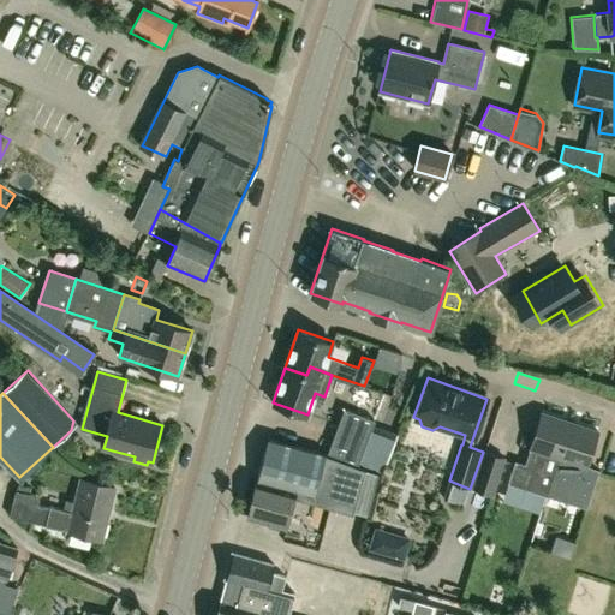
[(479,446),(495,448),(503,404),(488,400),(479,446)]
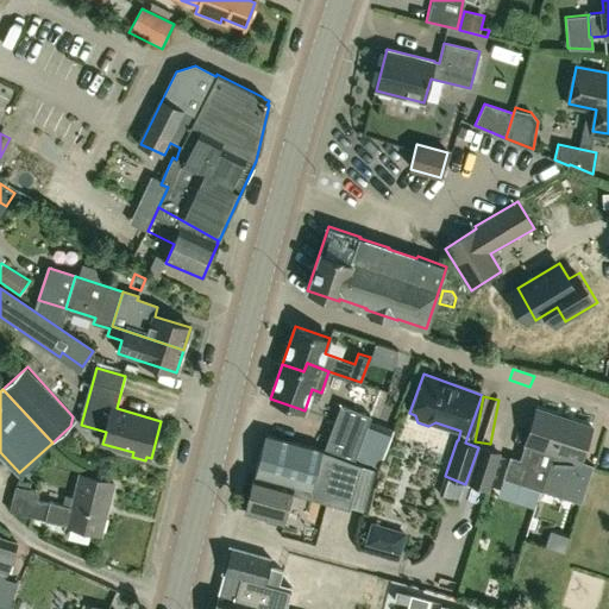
[(355,459),(369,421),(371,415),(341,405),(325,447),(355,459)]
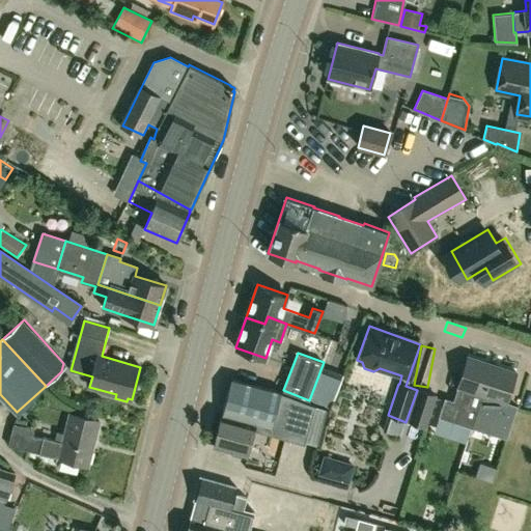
[(444,399),(439,417),(454,422),(456,415),(474,421),(492,365),(468,357),(458,387),(453,402),(444,399)]
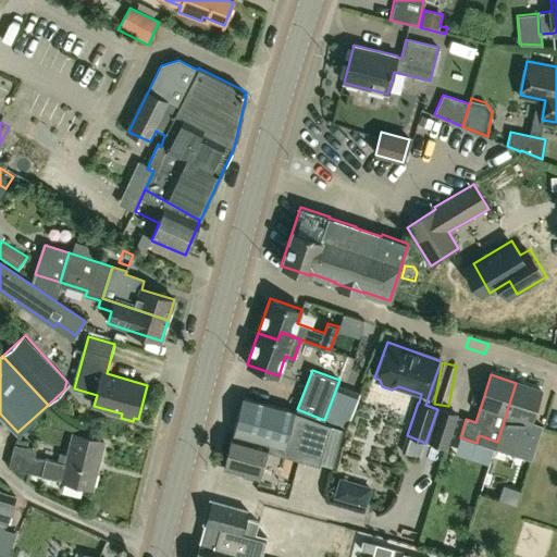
[(542,391),(516,383),(497,442),(494,449),(531,460),(543,426),(531,423),(542,391)]
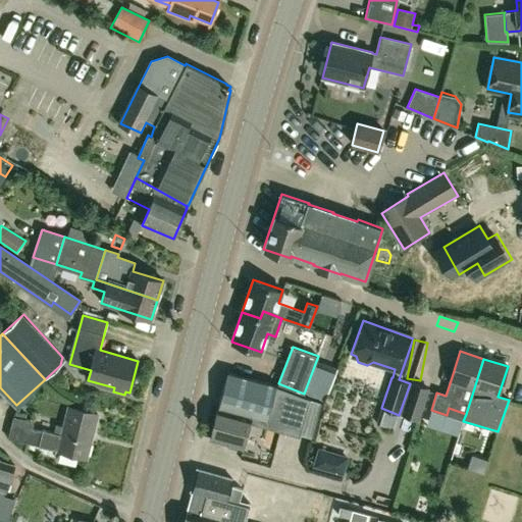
[(316,361),(304,394),(310,396),(324,401),(336,368),(316,361)]
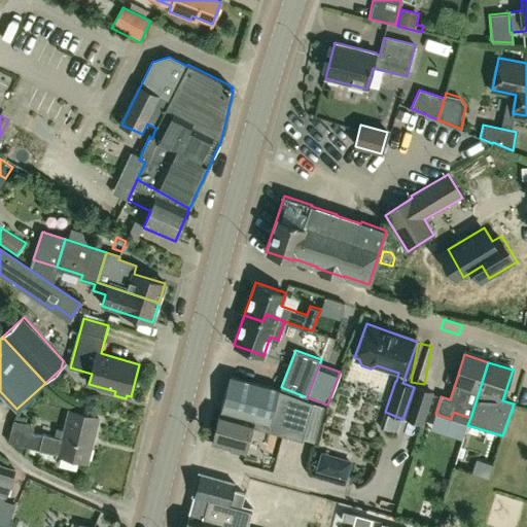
[(303,437),(313,400),(280,389),(230,376),(212,444),(244,452),(251,425),(258,427),(259,423),(269,425),(268,428),(303,437)]
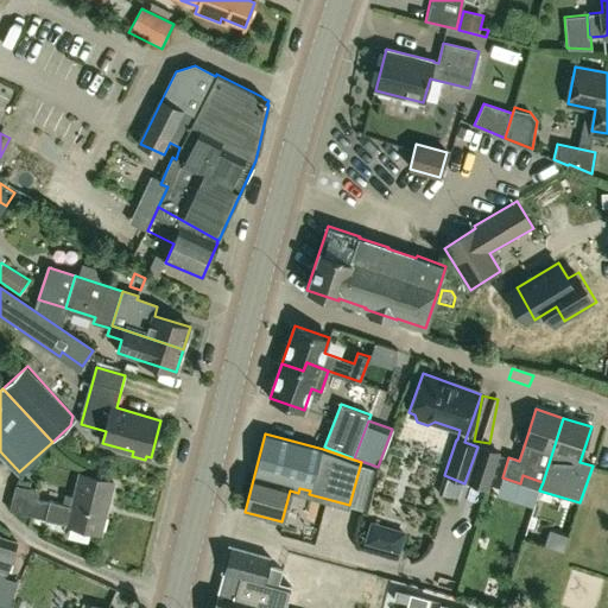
[(498,454),(479,448),(467,483),(486,489),(498,454)]
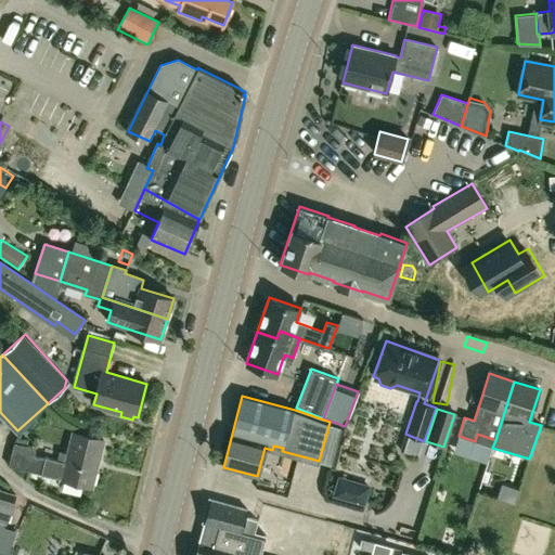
[(343,431),(328,428),(322,449),(337,453),(343,431)]
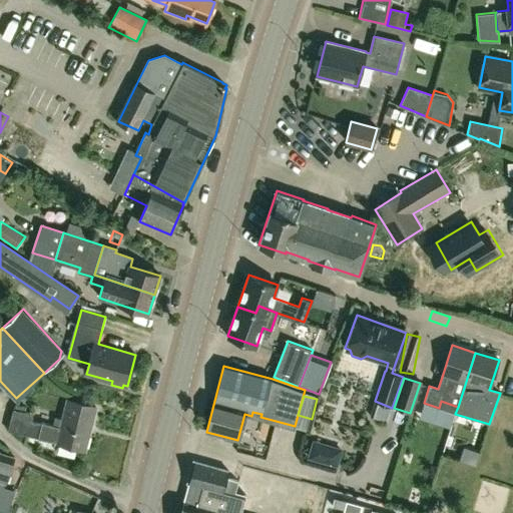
[(85,450),(96,406),(68,399),(63,418),(55,416),(52,424),(42,421),(41,424),(31,421),(32,415),(13,410),(8,431),(38,439),(58,443),(56,451),(58,454),(71,457),(74,455),(76,448),(85,450)]
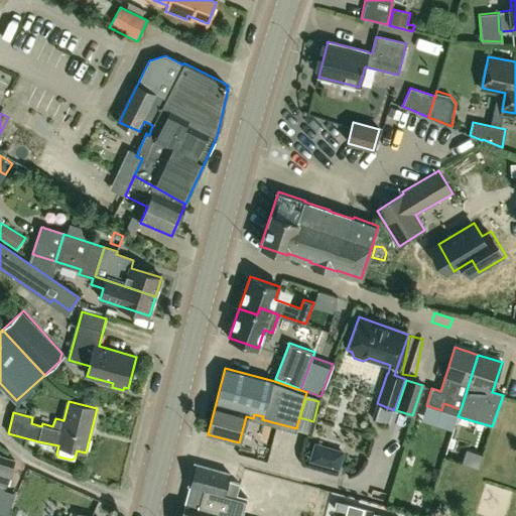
[(345,454),(313,443),(306,463),(340,473),(345,454)]
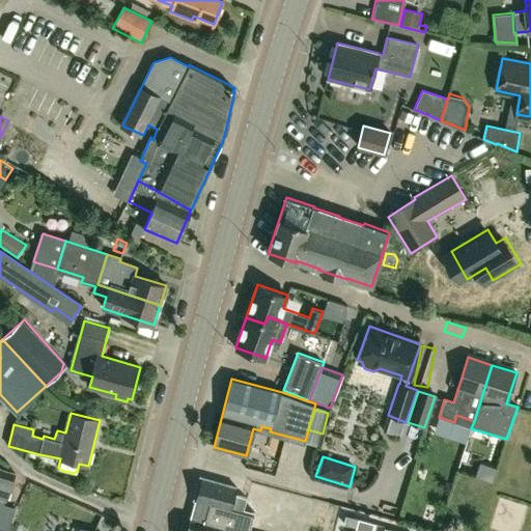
[(15,472),(0,468),(0,497),(6,499),(15,472)]
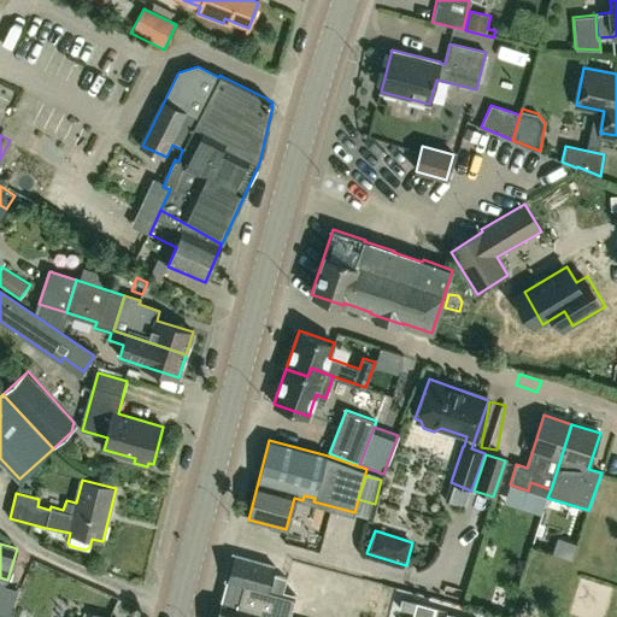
[(229,582),(223,605),(263,616),(291,616),(294,606),(293,606),(295,595),(282,592),(287,579),(272,575),(275,568),(233,556),(225,581),(229,582)]
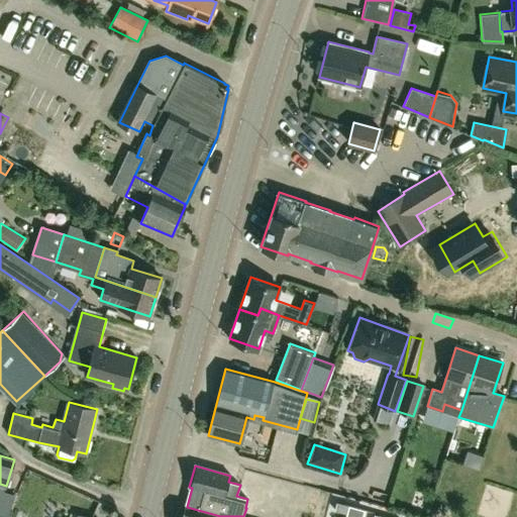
[(350,516),(352,516),(356,506),(348,504),(345,515),(350,516)]
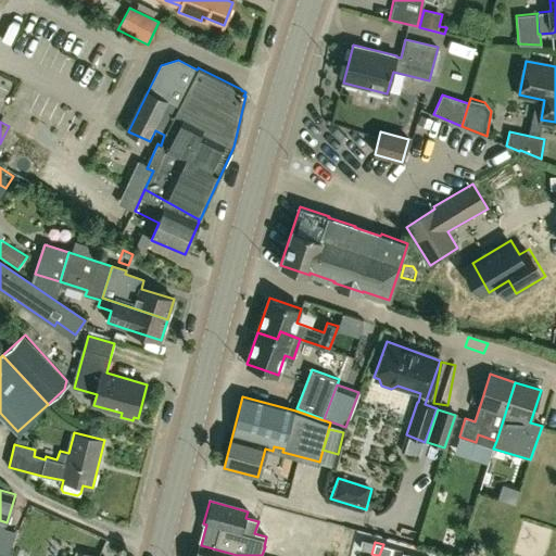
[(389,555),(392,546),(383,544),(379,555),(389,555)]
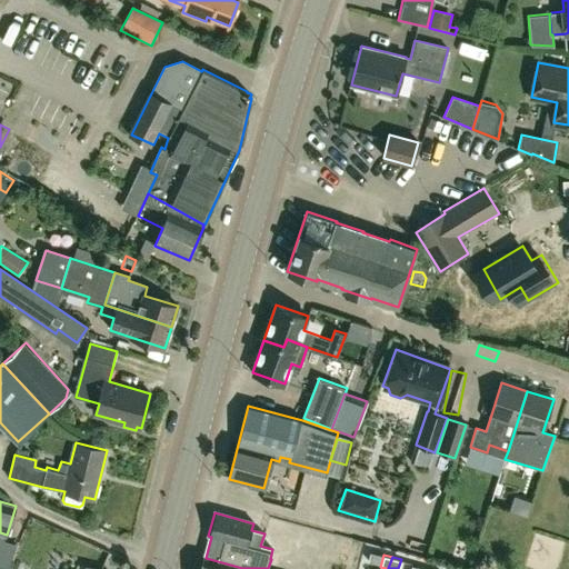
[(242,568),(206,558),(201,568),(242,568)]
